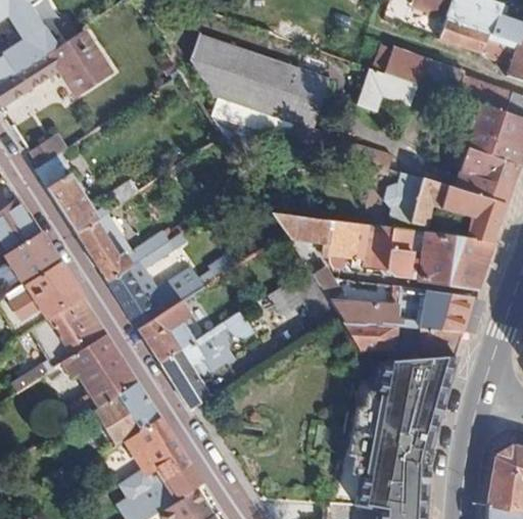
[(3,51),(0,52),(0,77),(55,39),(52,33),(86,8),(82,0),(59,0),(43,12),(45,19),(2,48),(3,51)]
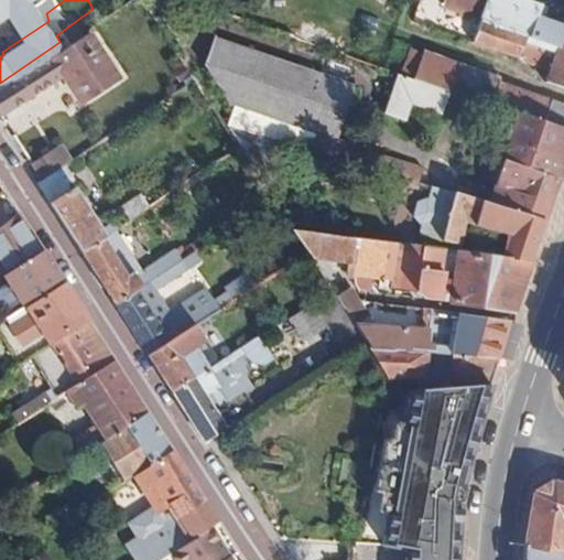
[(0,0),(0,14),(10,8),(21,0),(0,0)]
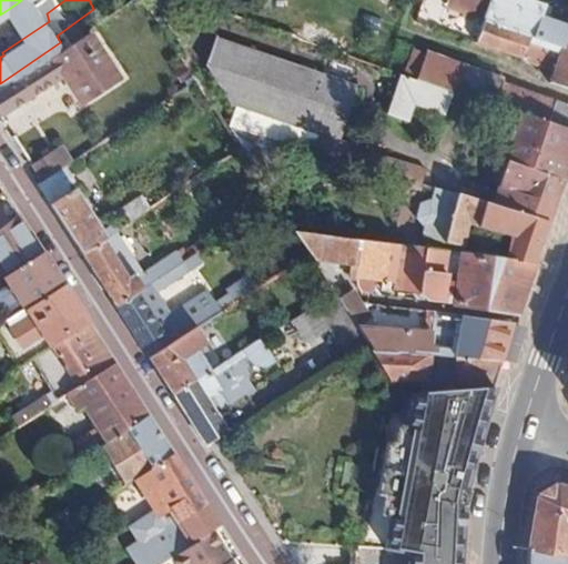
[(447,10),(449,1),(446,0),(443,0),(439,7),(447,10)]
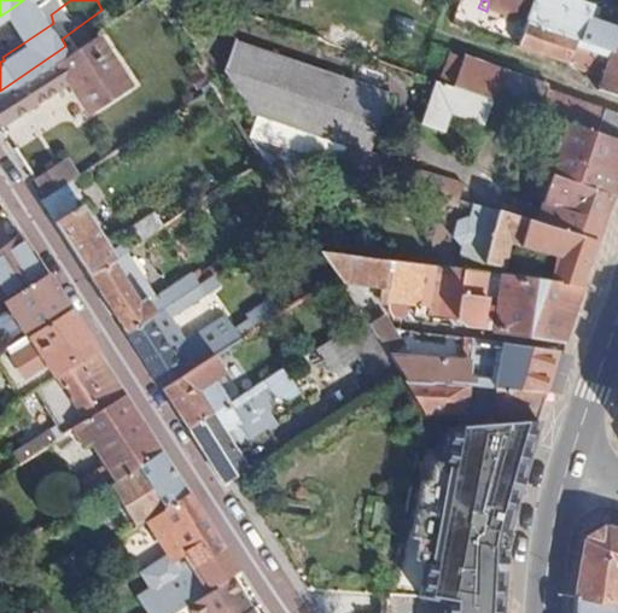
[(617,25),(598,19),(600,10),(572,0),(489,0),(489,1),(530,16),(522,42),(606,73),(601,87),(617,92),(617,25)]
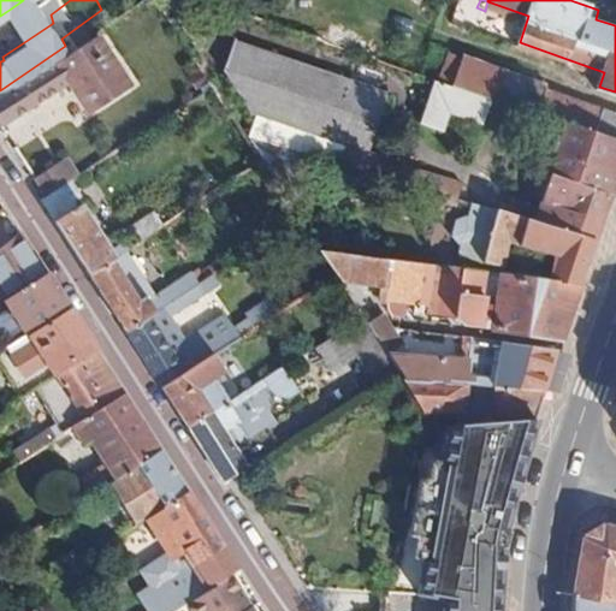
[(65,46),(0,90),(0,119),(1,122),(70,76),(86,99),(125,75),(95,25),(65,46)]
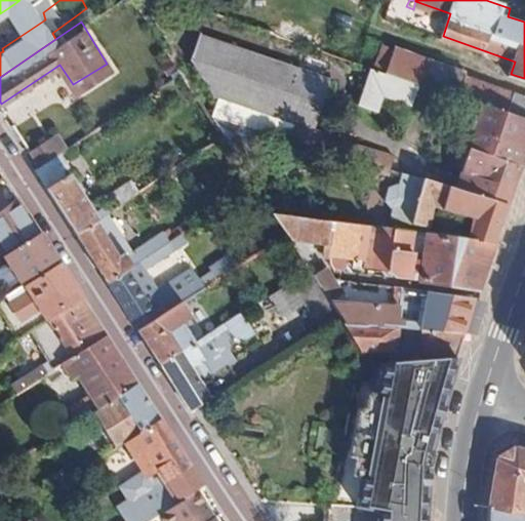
[(285,118),(279,134),(296,139),(389,167),(394,153),(314,128),(331,76),(296,66),(201,32),(192,57),(205,91),(285,118)]
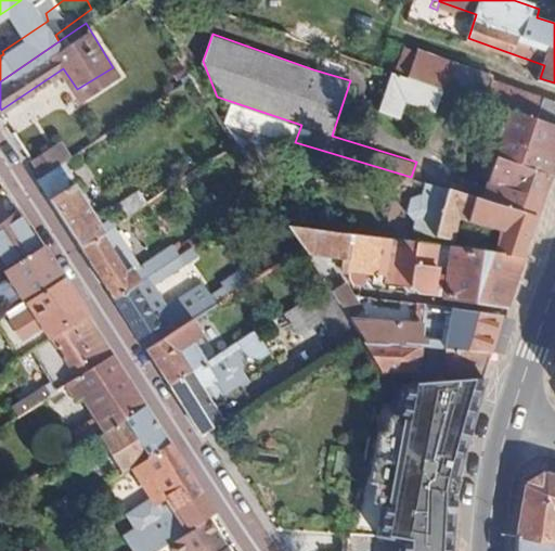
[(403,47),(396,69),(401,72),(443,86),(504,107),(554,125),(554,100),(493,79),(494,75),(418,49),(417,52),(403,47)]
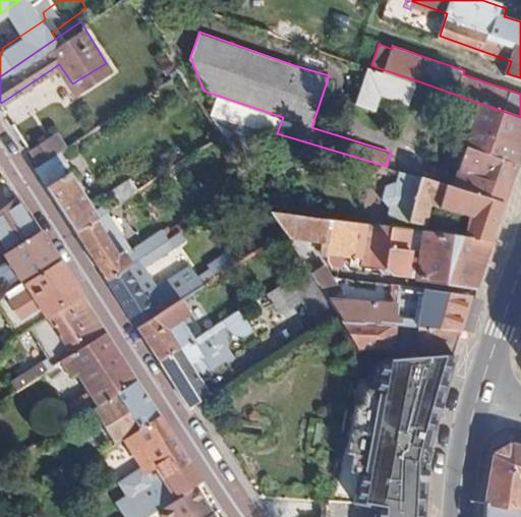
[(416,80),(377,67),(362,104),(383,111),(389,93),(408,101),(416,80)]
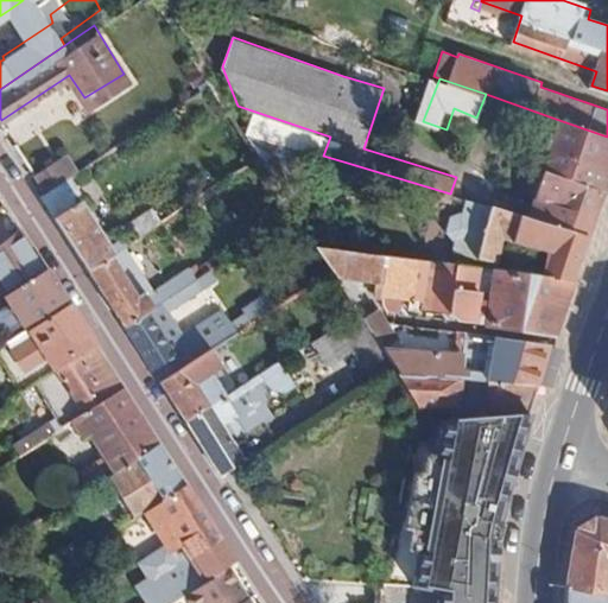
[(606,184),(607,175),(607,137),(552,118),(542,147),(545,148),(543,156),(548,158),(527,217),(588,235),(606,184)]
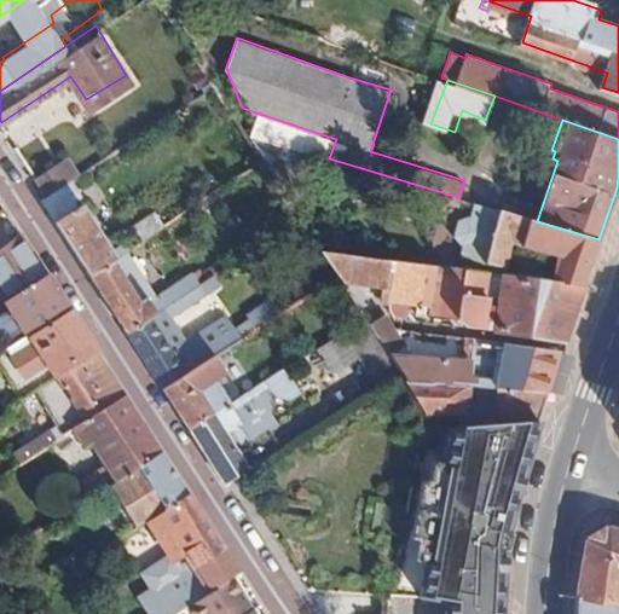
[(329,158),(301,150),(296,166),(324,175),(329,158)]
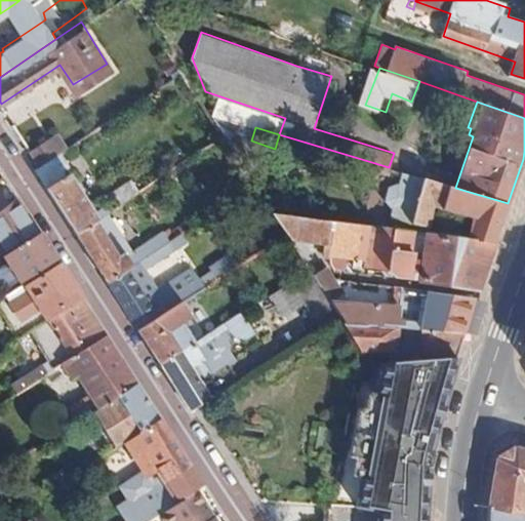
[(52,129),(27,145),(39,164),(62,149),(65,148),(52,129)]
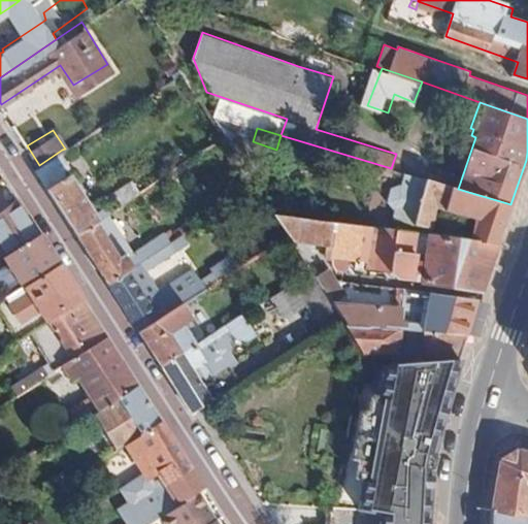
[(62,150),(39,165),(36,167),(76,230),(106,209),(110,207),(107,201),(95,209),(69,171),(73,168),(62,150)]
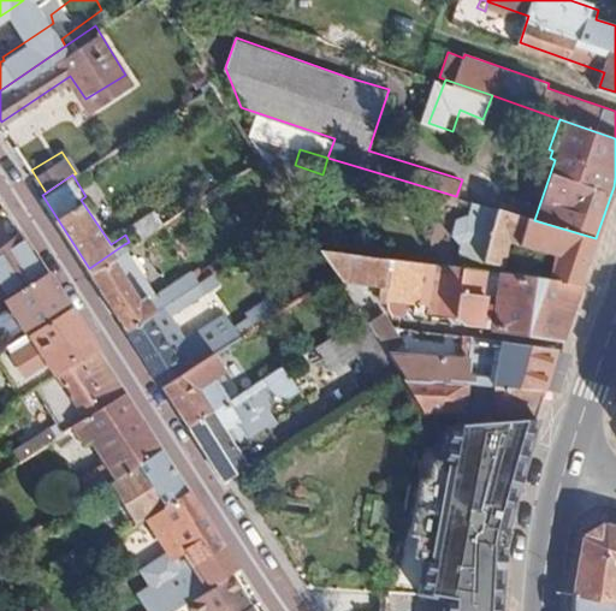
[(586,265),(596,238),(534,220),(471,201),(460,199),(454,223),(477,230),(468,255),(499,267),(508,241),(557,256),(549,280),(579,285),(586,265)]
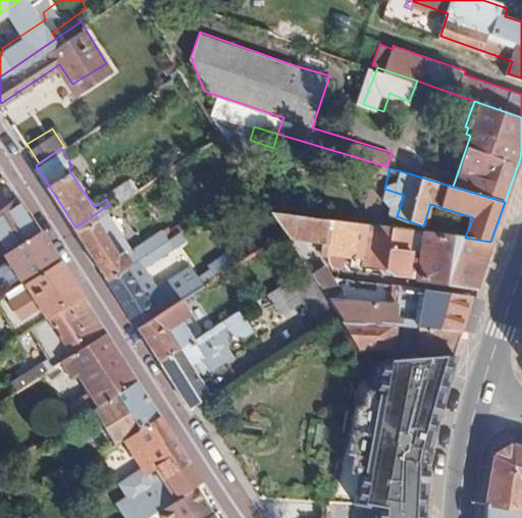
[(113,185),(120,195),(138,185),(131,174),(113,185)]
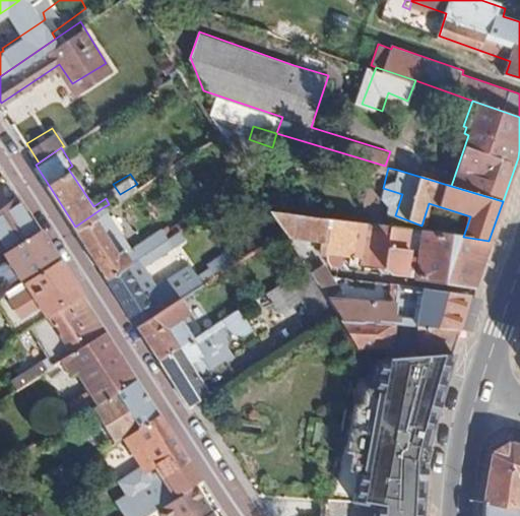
[(58,258),(15,193),(0,205),(0,243),(23,280),(58,258)]
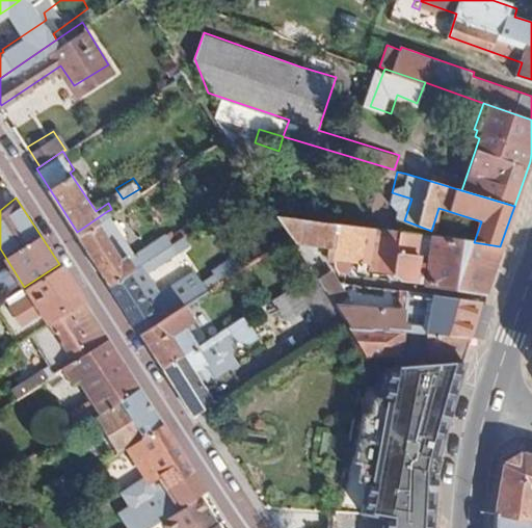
[(107,211),(77,232),(90,254),(109,283),(138,261),(156,247),(151,238),(132,249),(107,211)]
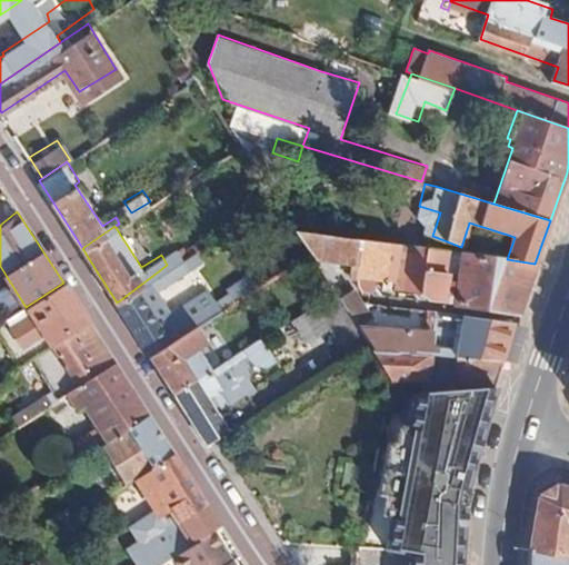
[(398,244),(296,229),(309,250),(313,256),(359,263),(358,273),(392,278),(398,244)]
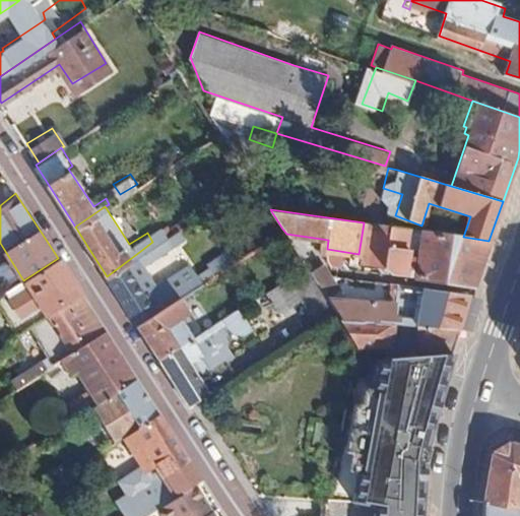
[(411,229),(374,223),(369,264),(384,266),(392,275),(405,276),(409,251),(413,252),(414,246),(410,245),(410,239),(411,229)]
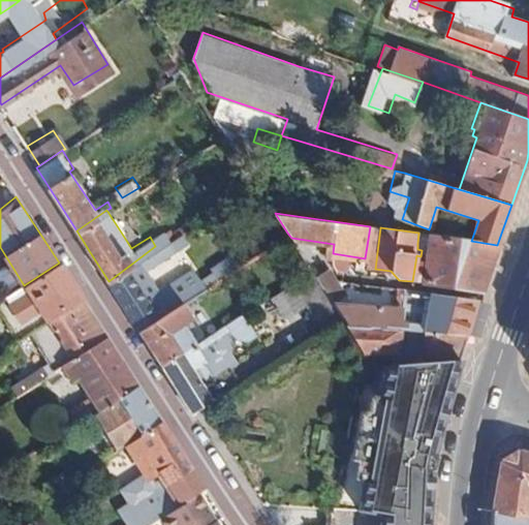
[(494,254),(497,245),(471,241),(430,235),(427,257),(490,266),(494,254)]
